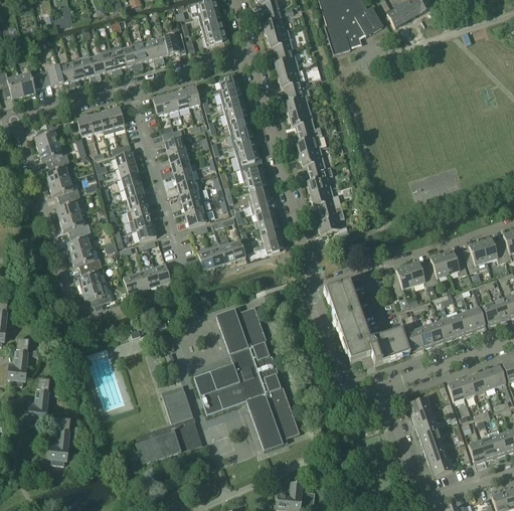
[(192,16),(198,14),(218,9),(216,1),(217,1),(217,0),(209,0),(195,4),(197,11),(191,12),(192,16)]
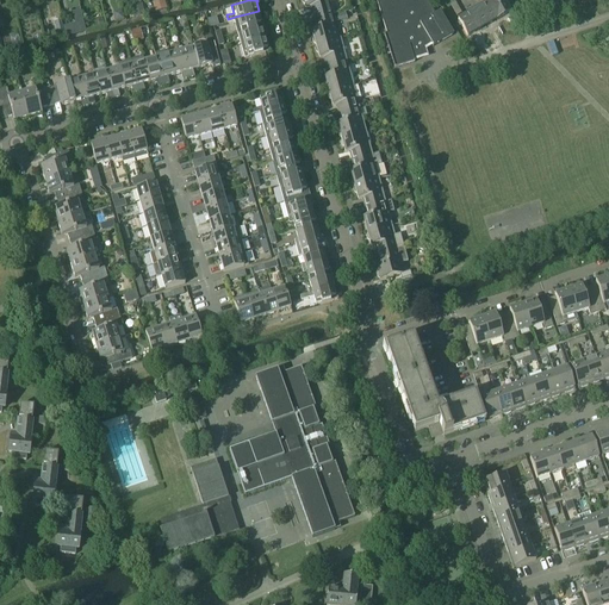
[(304,0),(305,1),(306,5),(312,2),(316,17),(333,12),(330,0),(304,0)]
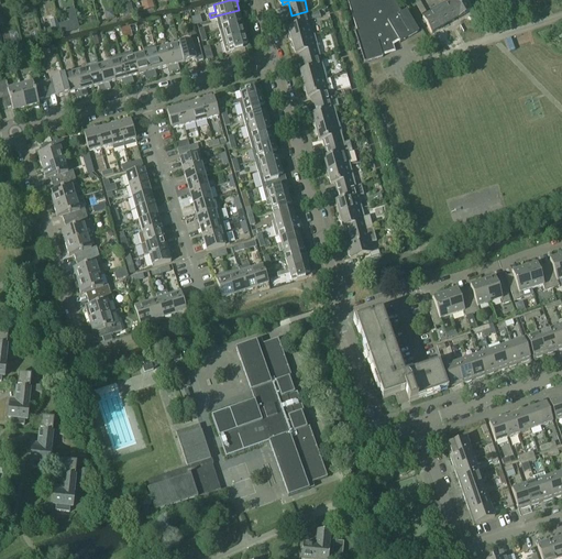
[(348,0),(357,29),(355,29),(365,59),(384,54),(383,52),(394,47),(392,42),(399,37),(400,40),(419,29),(407,8),(403,10),(396,0),(348,0)]
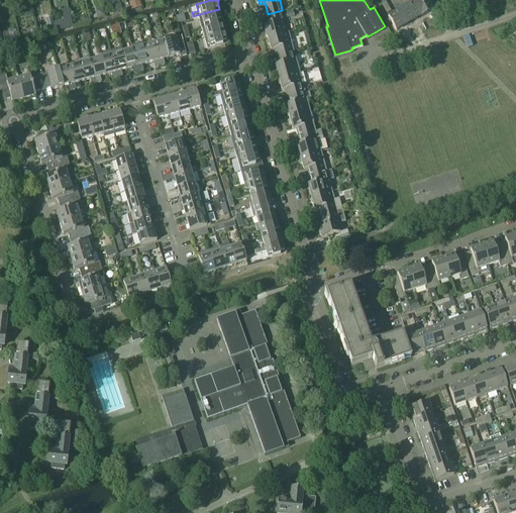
[(389,13),(397,27),(408,21),(407,19),(420,11),(422,13),(433,7),(429,0),(411,0),(389,13)]
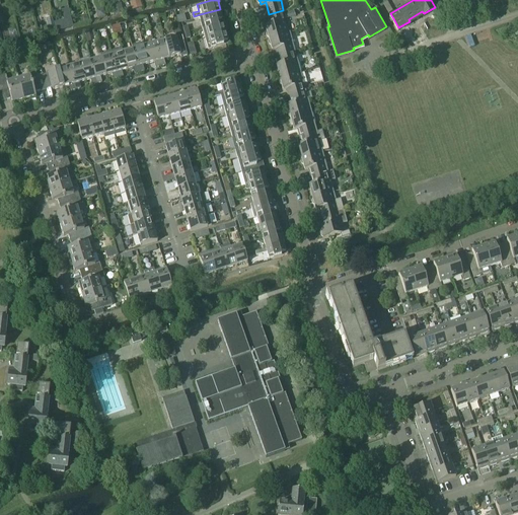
[(121,1),(113,3),(115,12),(123,10),(121,1)]
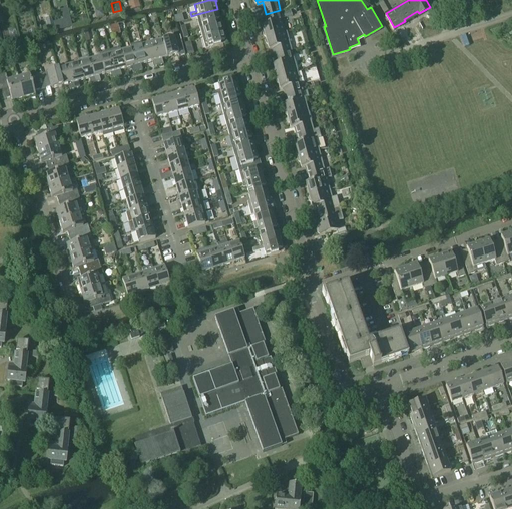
[(68,6),(62,8),(63,15),(70,13),(68,6)]
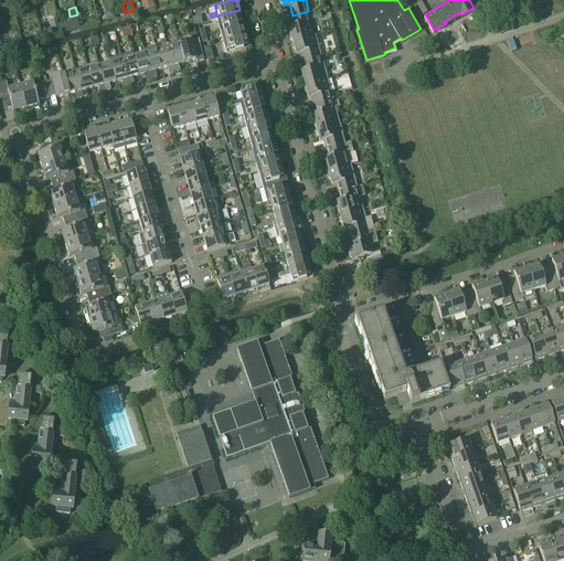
[(108,8),(106,11),(107,17),(115,14),(114,7),(108,8)]
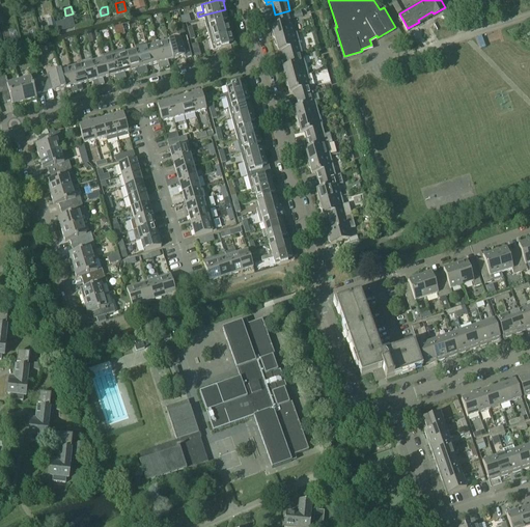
[(204,15),(207,26),(229,20),(228,17),(227,18),(225,9),(204,15)]
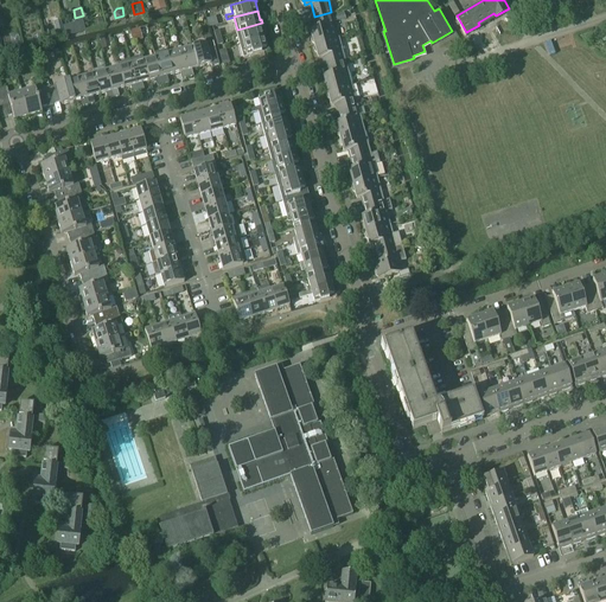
[(316,40),(316,42),(340,34),(340,33),(337,34),(331,12),(314,17),(317,25),(311,27),(313,33),(312,34),(313,39),(316,40)]
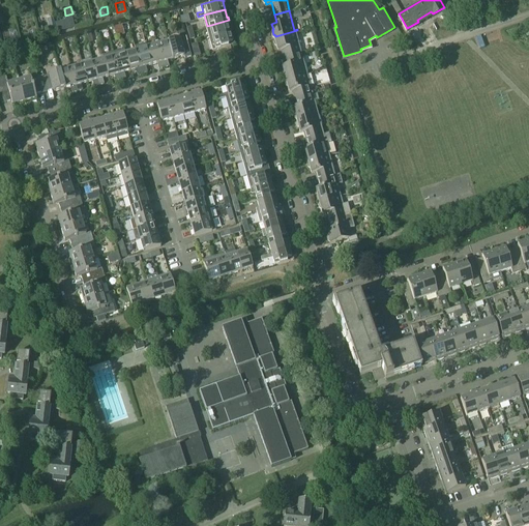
[(188,11),(181,13),(183,21),(190,19),(188,11)]
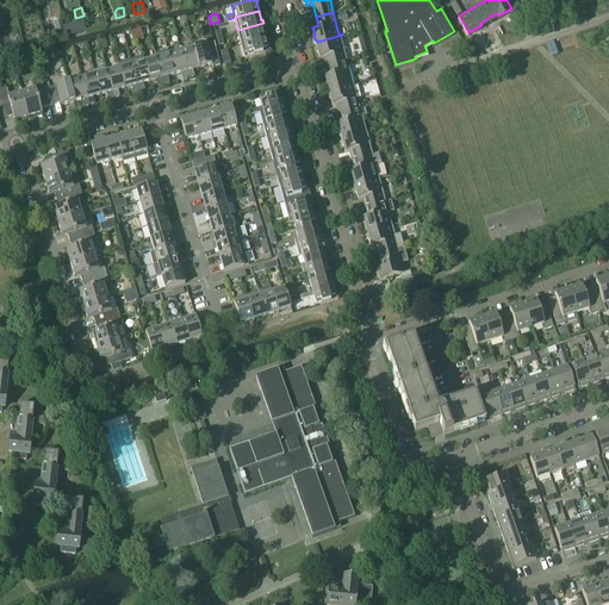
[(238,30),(242,42),(266,36),(263,26),(265,25),(263,23),(238,30)]
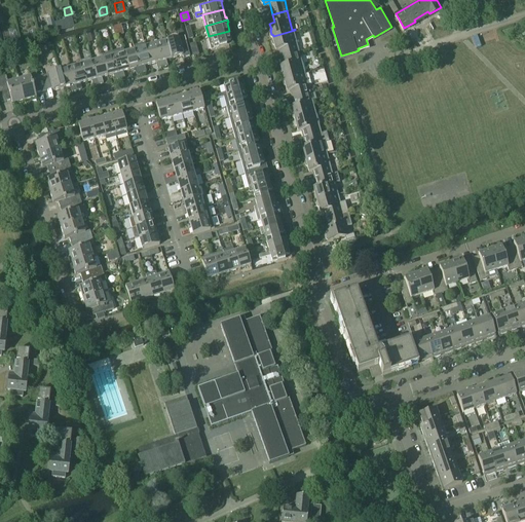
[(282,46),(284,54),(300,49),(295,30),(273,36),(272,38),(273,41),(275,42),(276,47),(282,46)]
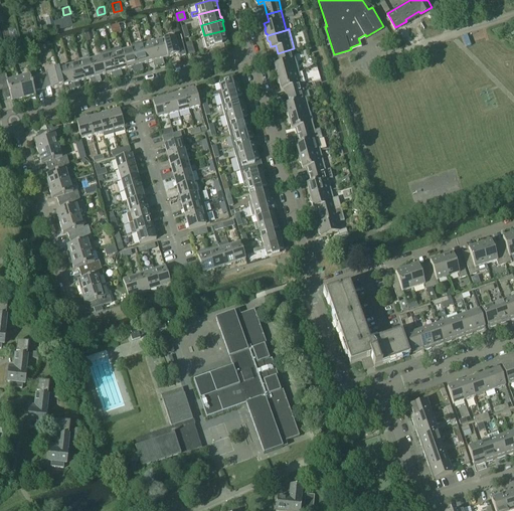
[(224,30),(204,35),(207,46),(225,41),(228,40),(227,37),(226,38),(224,30)]
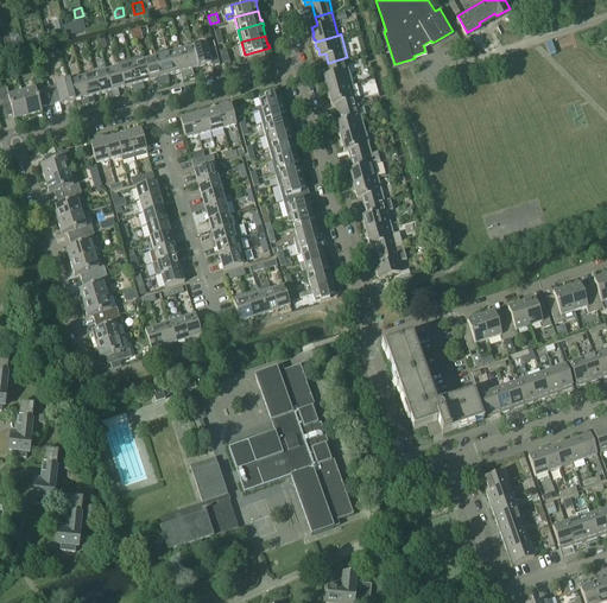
[(214,38),(194,44),(200,64),(212,61),(213,63),(221,61),(214,38)]
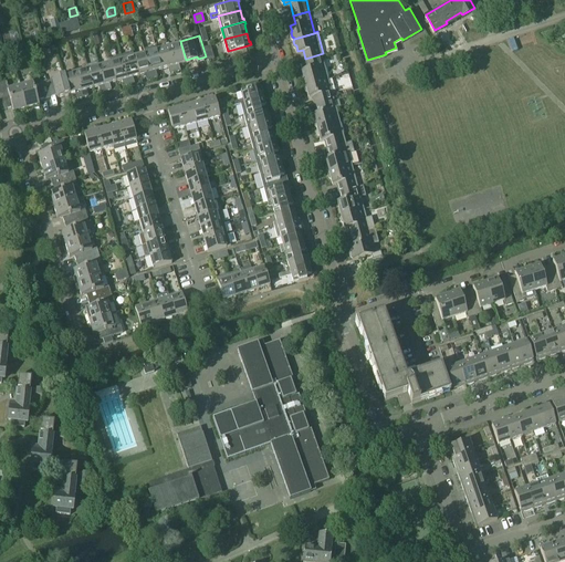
[(180,41),(169,44),(176,69),(181,68),(180,61),(186,60),(180,41)]
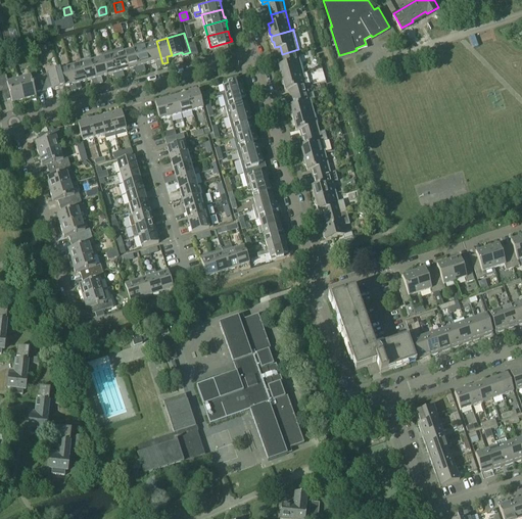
[(134,43),(135,47),(141,69),(146,68),(145,62),(150,61),(146,44),(144,40),(134,43)]
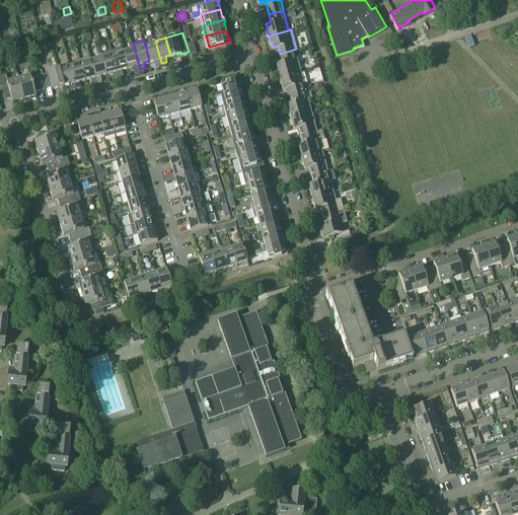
[(155,41),(145,44),(149,61),(155,59),(156,65),(161,63),(155,41)]
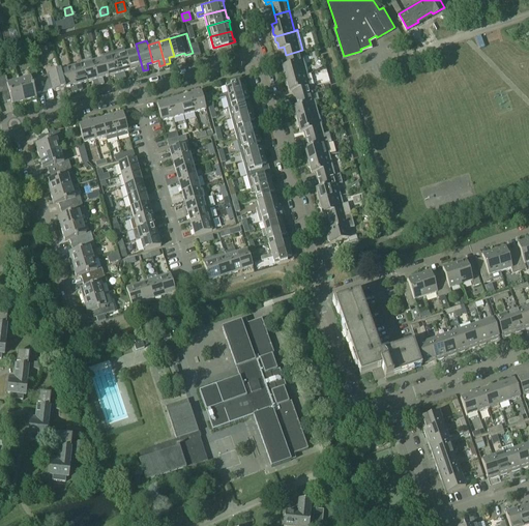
[(125,47),(114,49),(121,77),(126,75),(125,69),(130,67),(126,50),(125,47)]
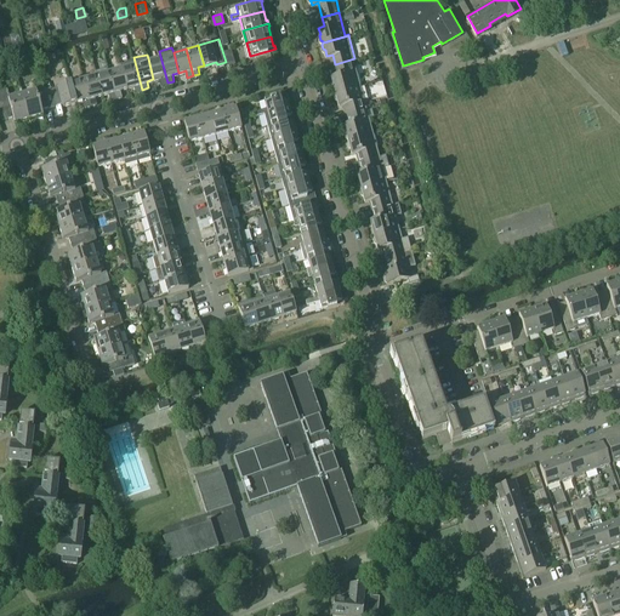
[(160,56),(148,58),(153,79),(160,78),(161,85),(168,83),(160,56)]
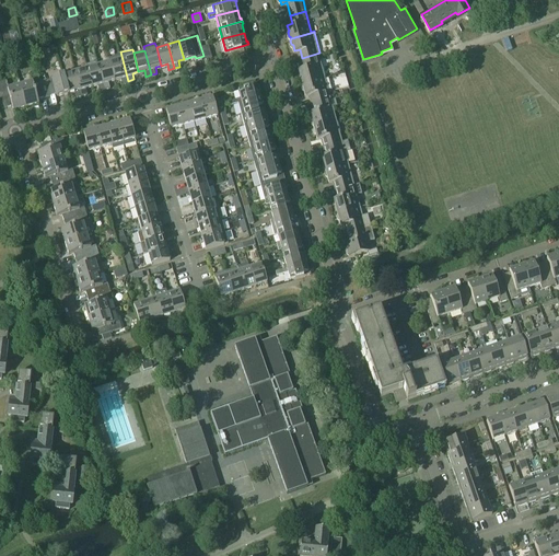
[(109,55),(111,59),(115,78),(121,76),(124,82),(128,81),(120,51),(109,55)]
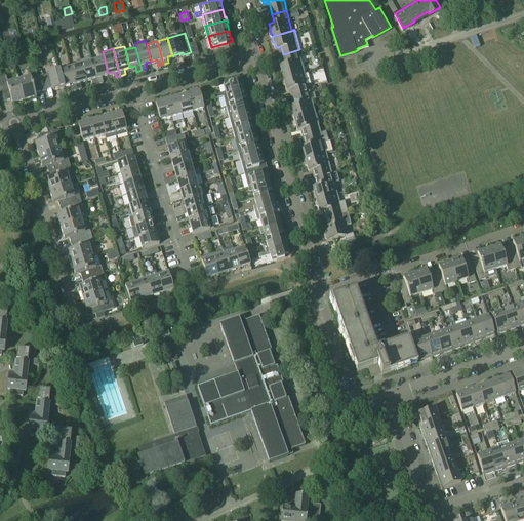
[(283,75),(283,76),(306,70),(299,49),(283,54),(285,63),(280,64),(282,69),(281,71),(282,74),(283,75)]
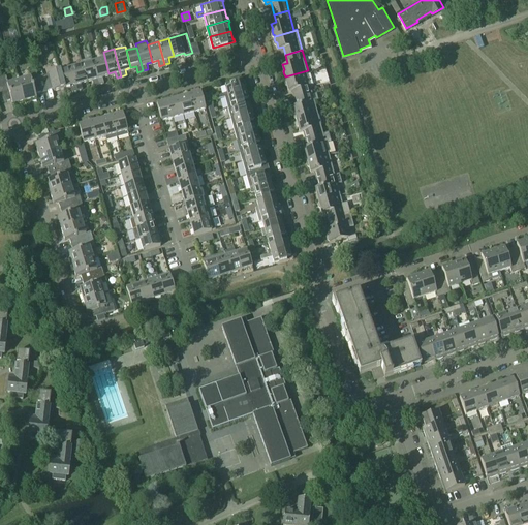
[(82,58),(83,62),(87,80),(93,78),(94,84),(99,83),(93,59),(92,55),(82,58)]
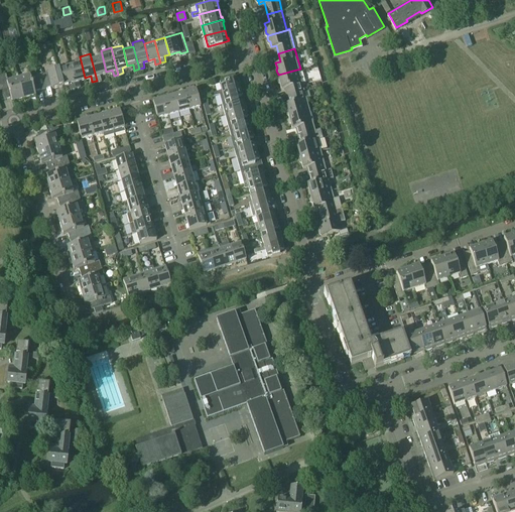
[(102,54),(91,57),(97,81),(102,79),(101,73),(106,72),(102,54)]
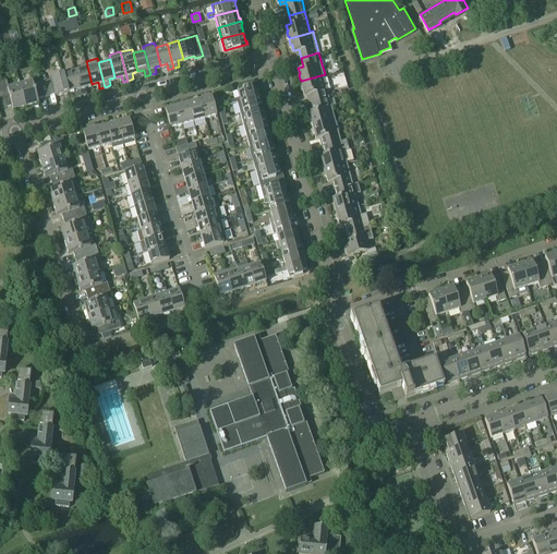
[(87,65),(75,69),(83,93),(87,92),(86,85),(92,84),(87,65)]
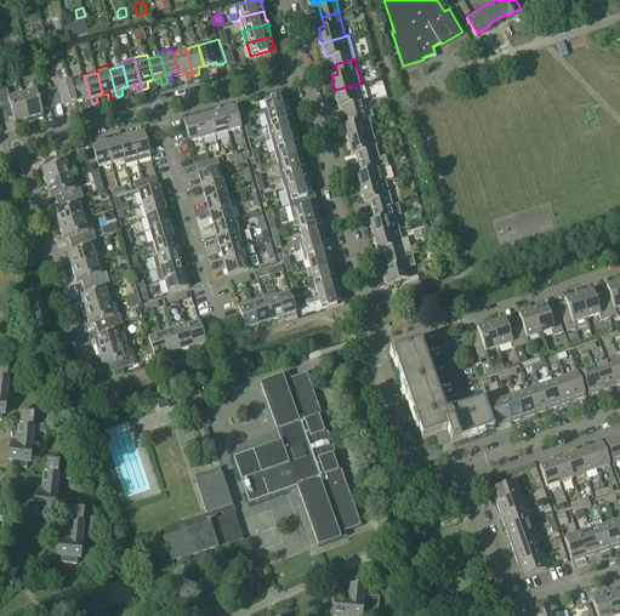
[(72,80),(77,100),(84,98),(86,106),(92,103),(84,77),(72,80)]
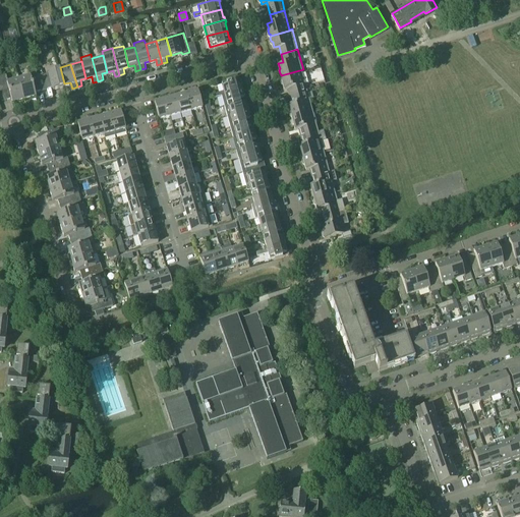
[(31,73),(19,76),(25,98),(37,94),(36,90),(44,87),(41,72),(38,73),(36,66),(30,68),(31,73)]
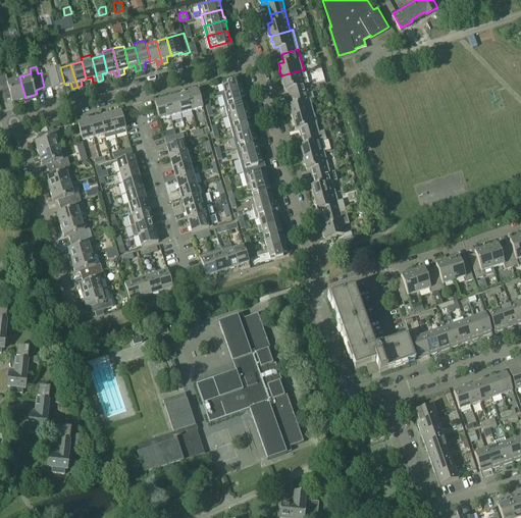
[(49,70),(41,72),(44,87),(53,85),(54,87),(64,84),(60,67),(49,69),(49,70)]
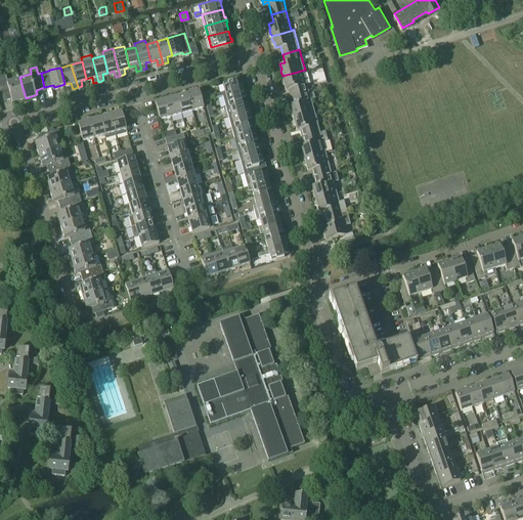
[(292,86),(294,94),(310,90),(305,70),(282,76),(284,76),(282,78),(284,82),(285,83),(287,88),(292,86)]
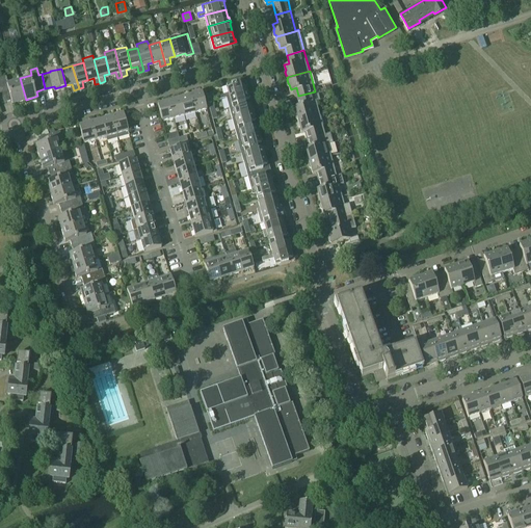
[(26,100),(20,78),(8,81),(6,74),(0,76),(0,89),(2,89),(5,100),(12,98),(14,103),(26,100)]
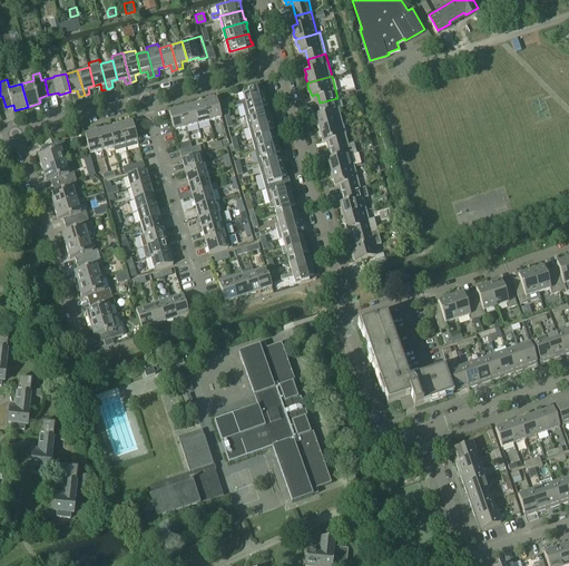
[(235,104),(243,101),(265,96),(263,87),(264,87),(263,84),(260,85),(244,89),(246,97),(234,100),(235,104)]
